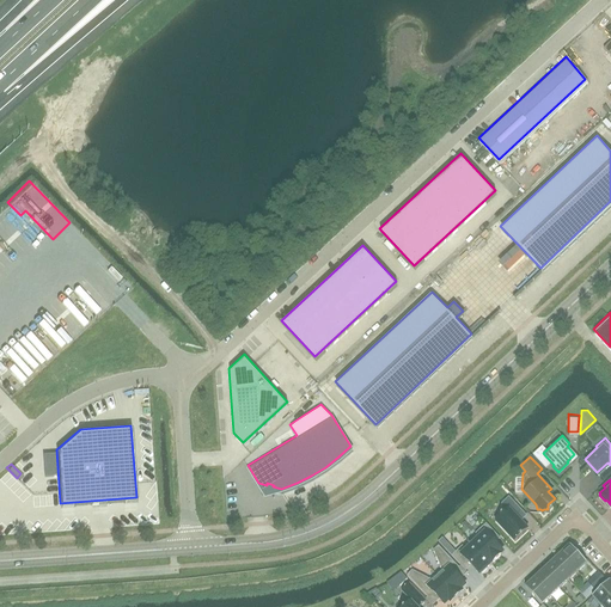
[(503,508),(494,516),(514,538),(527,525),(515,513),(521,507),(507,492),(500,500),(500,506),(503,508)]
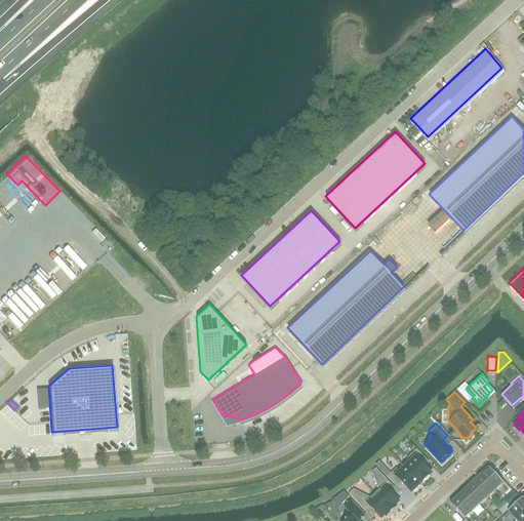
[(410,457),(404,463),(420,480),(431,471),(420,461),(426,455),(416,445),(406,454),(410,457)]
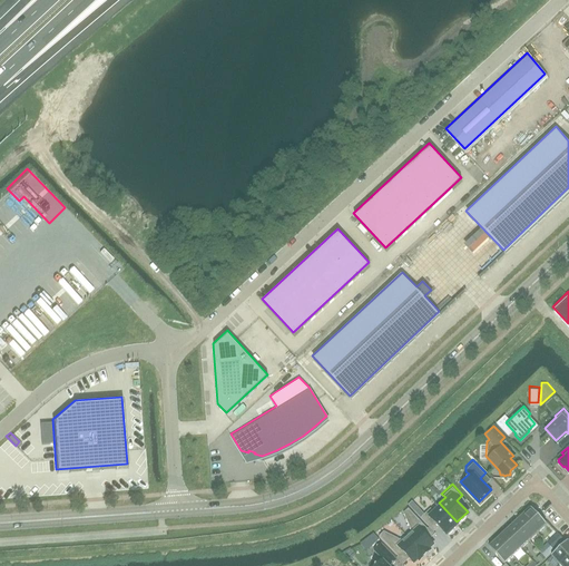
[(457,521),(439,503),(433,508),(430,505),(419,514),(430,525),(435,520),(445,532),(457,521)]
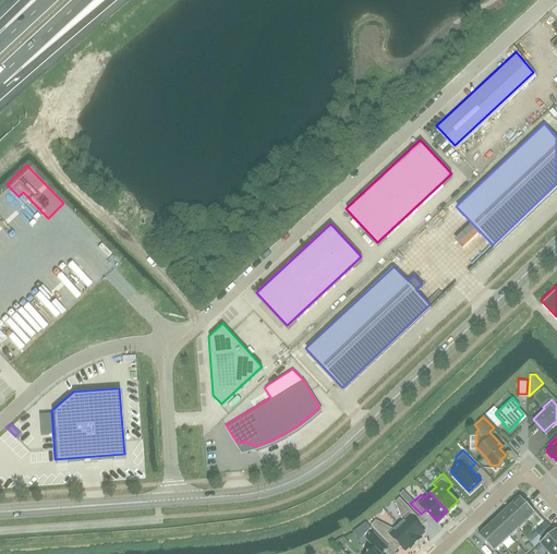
[(397,520),(415,540),(421,536),(420,533),(423,530),(413,518),(418,514),(399,494),(394,498),(401,516),(397,520)]
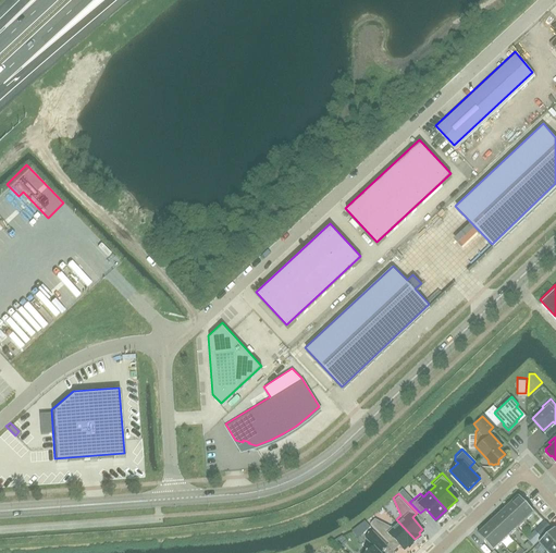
[(509,501),(524,517),(533,508),(518,493),(509,501)]
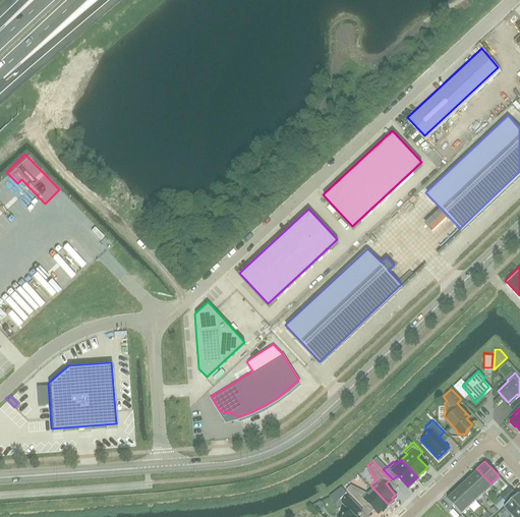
[(476,468),(469,475),(482,491),(490,483),(476,468)]
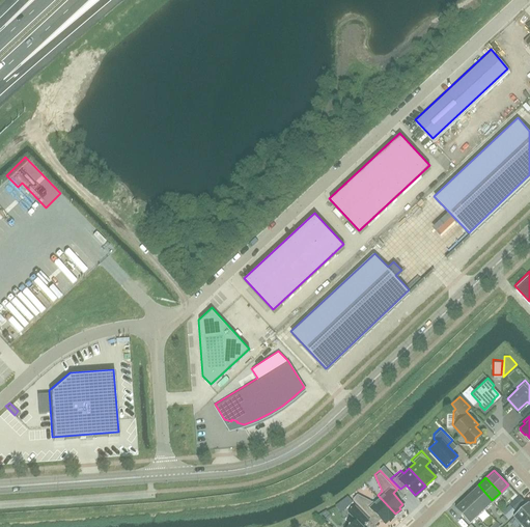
[(470,492),(484,507),(492,500),(478,484),(470,492)]
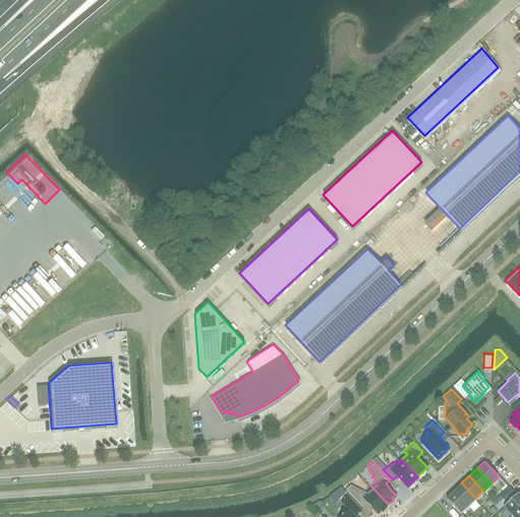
[(388,504),(370,485),(365,490),(350,481),(345,485),(363,505),(367,501),(378,511),(381,508),(383,509),(388,504)]
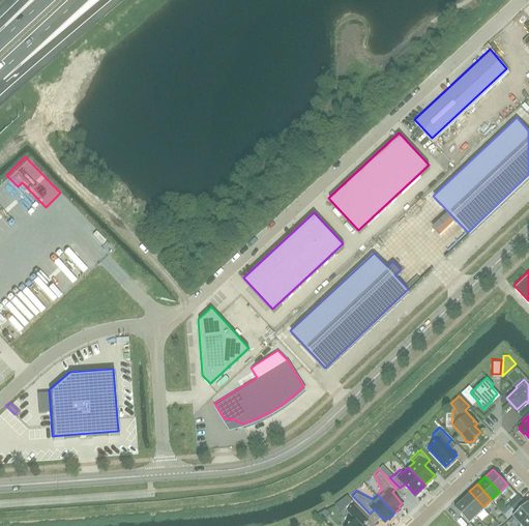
[(462,498),(475,513),(483,506),(469,491),(462,498)]
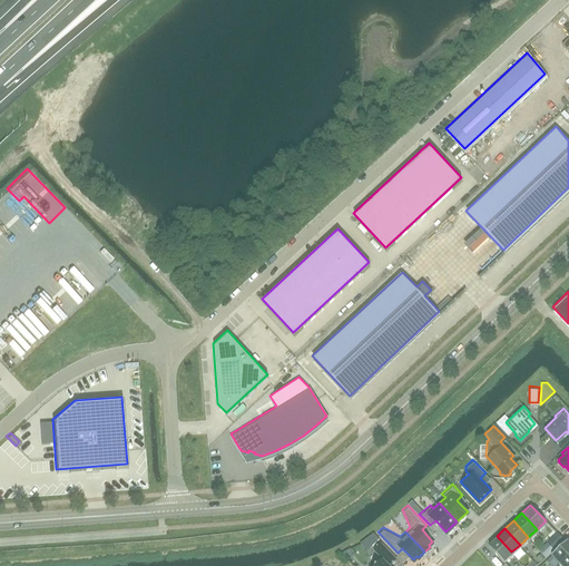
[(373,529),(365,535),(372,542),(378,536),(373,529)]
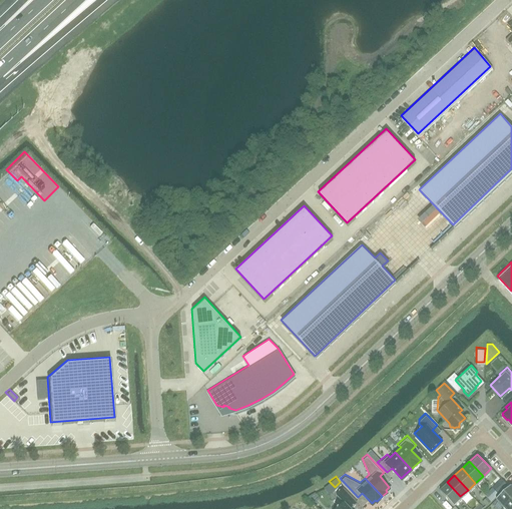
[(497,482),(502,486),(506,482),(502,477),(497,482)]
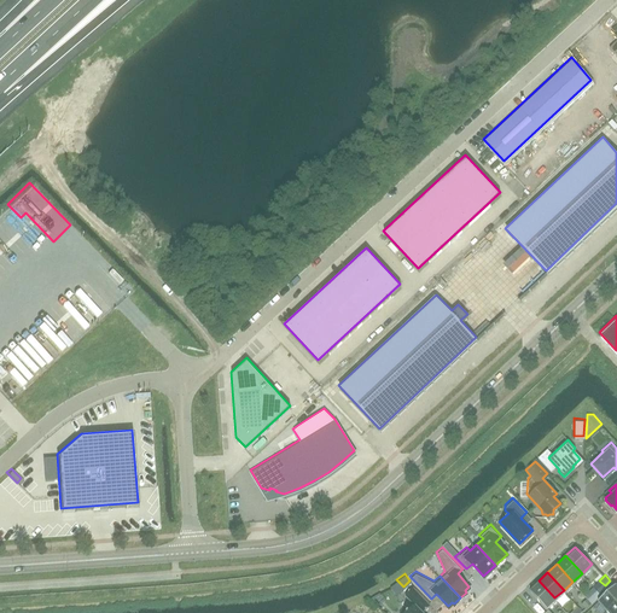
[(539,581),(529,589),(546,607),(554,597),(539,581)]
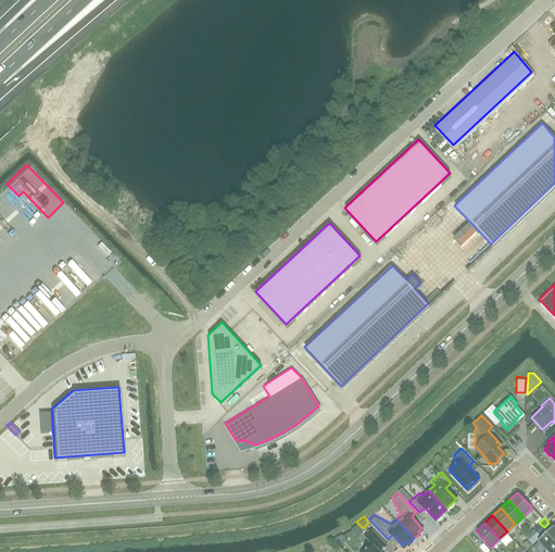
[(554,526),(553,524),(537,539),(545,548),(554,537),(554,526)]
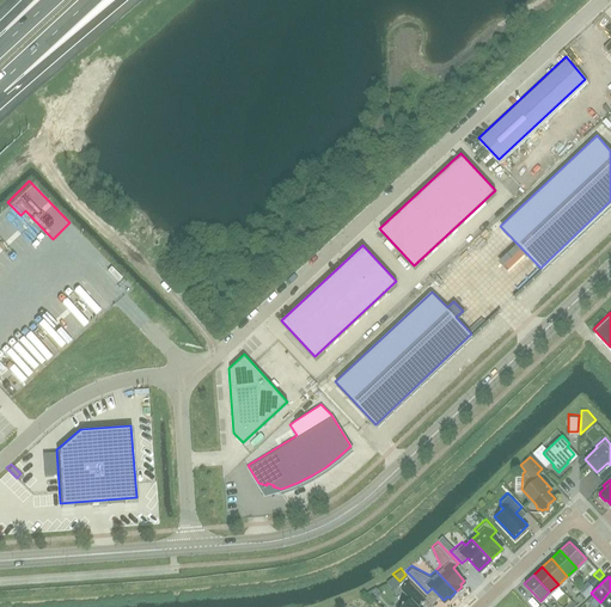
[(588,590),(593,586),(586,578),(578,587),(580,589),(585,594),(588,590)]
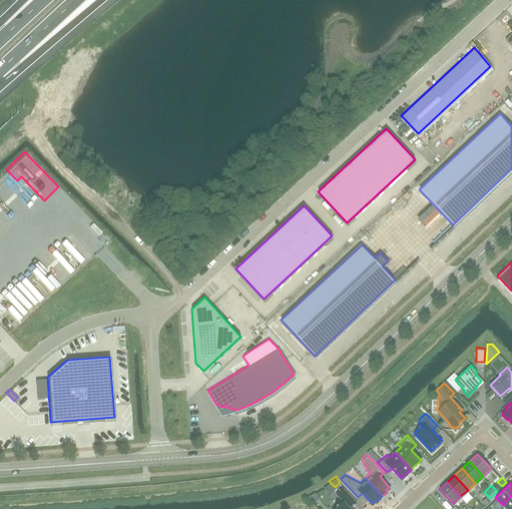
[(344,499),(333,508),(351,508),(348,505),(349,504),(350,506),(356,501),(342,486),(336,491),(344,499)]
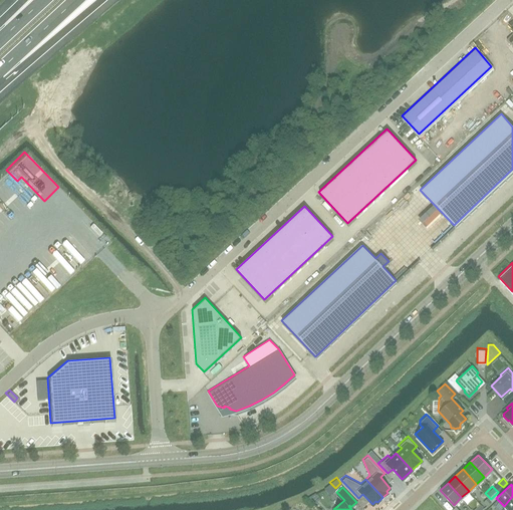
[(491,499),(487,495),(482,499),(486,503),(491,499)]
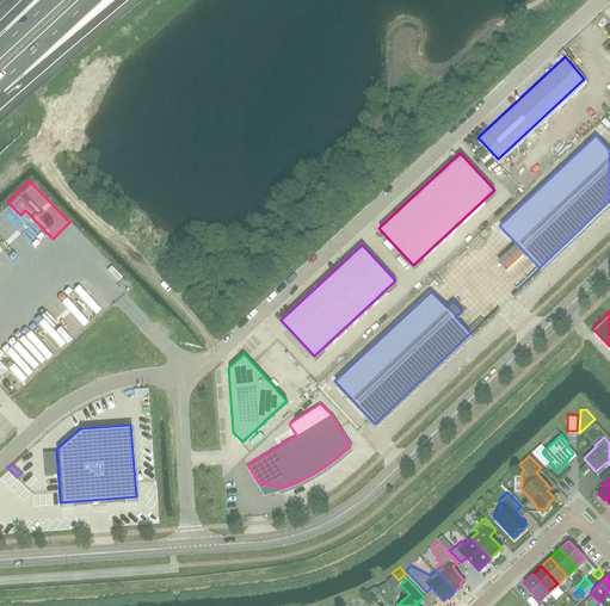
[(609,605),(609,589),(599,601),(603,605),(609,605)]
